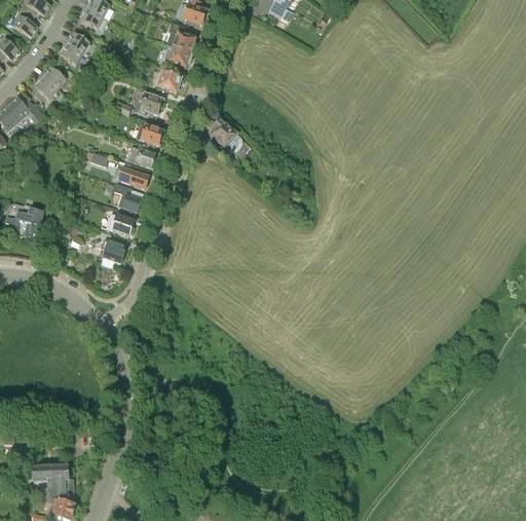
[(21,6),(32,13),(35,8),(44,13),(51,3),(46,0),(25,0),(21,6)]
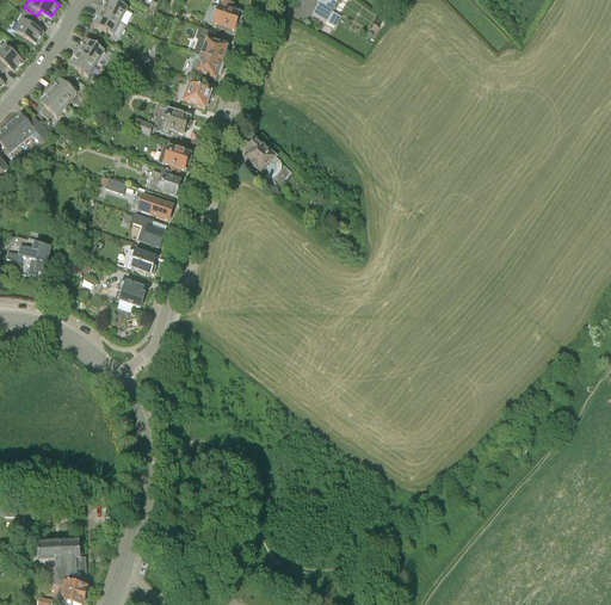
[(103,0),(99,6),(121,18),(128,4),(121,0),(103,0)]
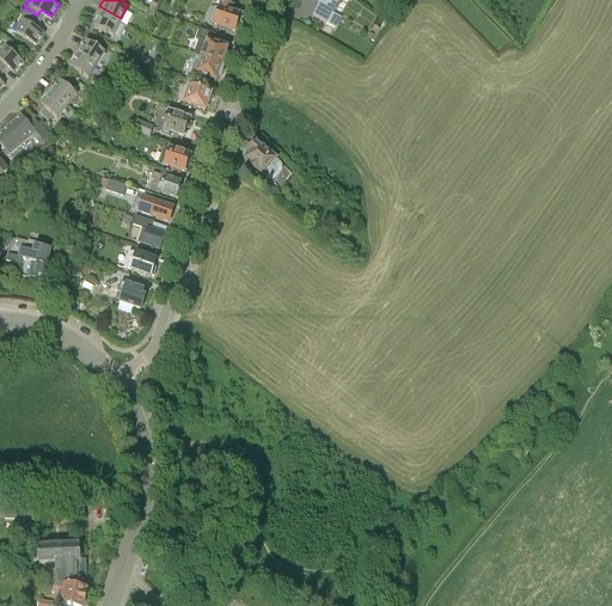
[(214,19),(225,23),(236,28),(242,11),(232,7),(234,0),(220,0),(220,1),(214,19)]
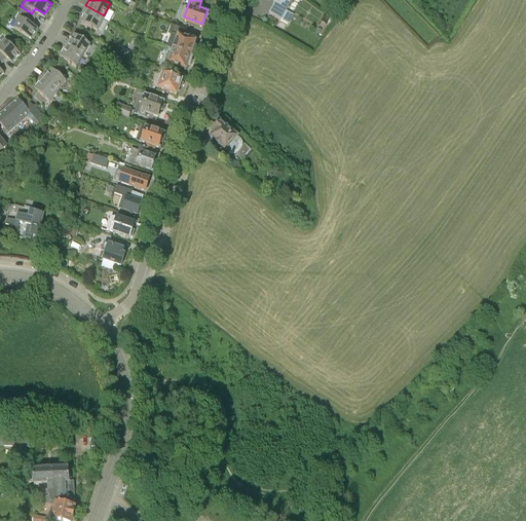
[(273,0),(269,9),(282,15),(290,0),(273,0)]
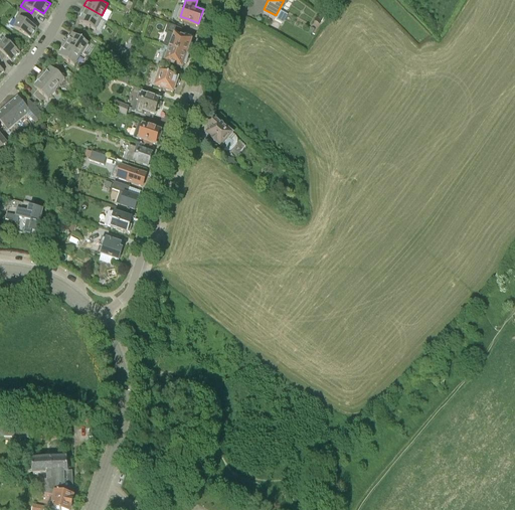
[(81,14),(79,18),(96,26),(102,15),(83,5),(79,13),(81,14)]
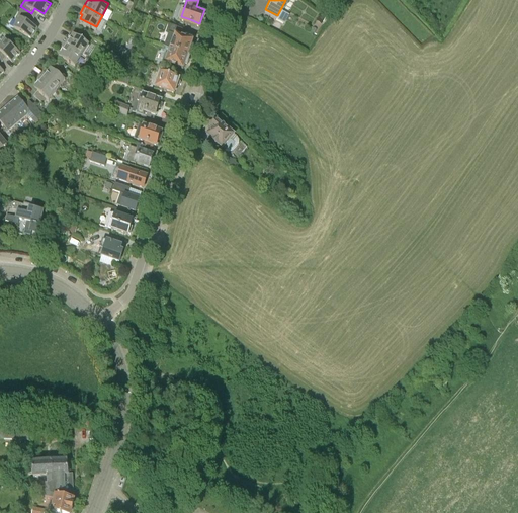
[(13,24),(31,34),(37,24),(28,18),(31,13),(20,6),(15,15),(18,17),(13,24)]
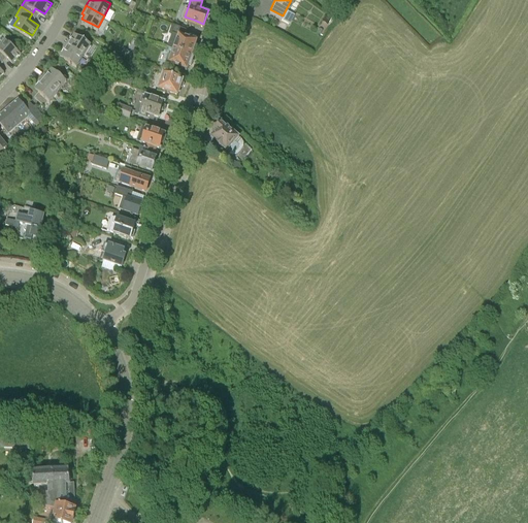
[(328,9),(323,17),(328,21),(333,13),(328,9)]
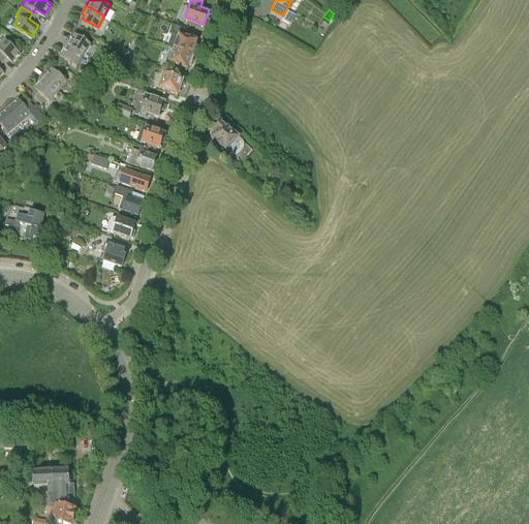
[(173,45),(193,53),(196,43),(195,42),(197,37),(185,33),(187,25),(175,21),(172,29),(179,31),(173,45)]
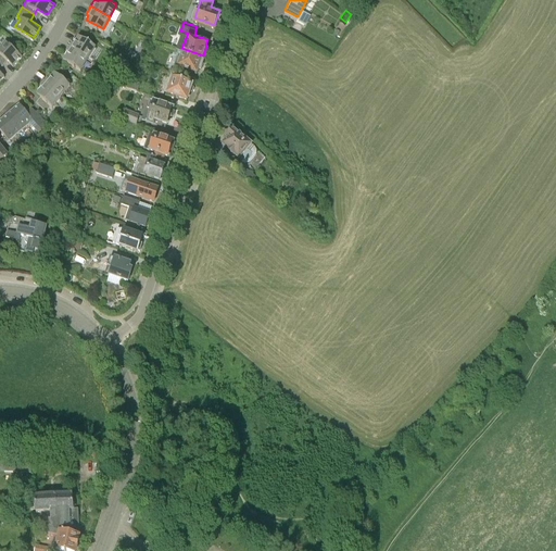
[(70,42),(88,54),(95,42),(78,33),(76,37),(74,36),(70,42)]
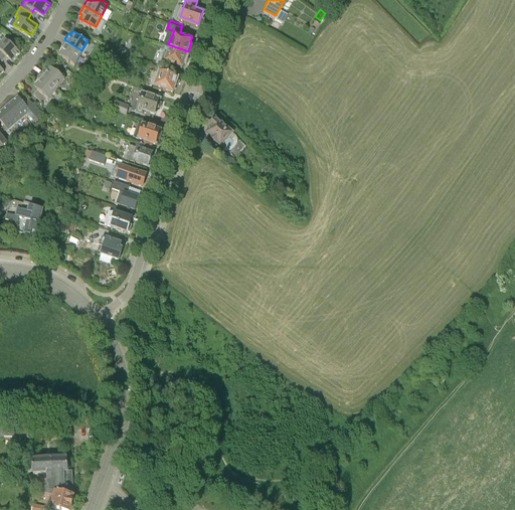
[(0,54),(0,55),(4,50),(12,58),(20,49),(5,35),(0,40),(0,54)]
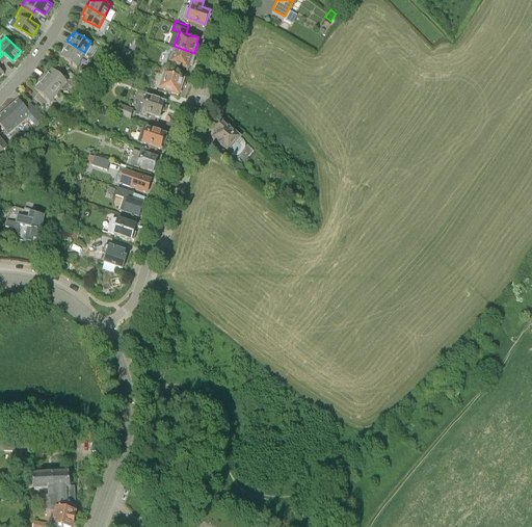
[(63,50),(61,54),(76,64),(84,52),(67,41),(61,49),(63,50)]
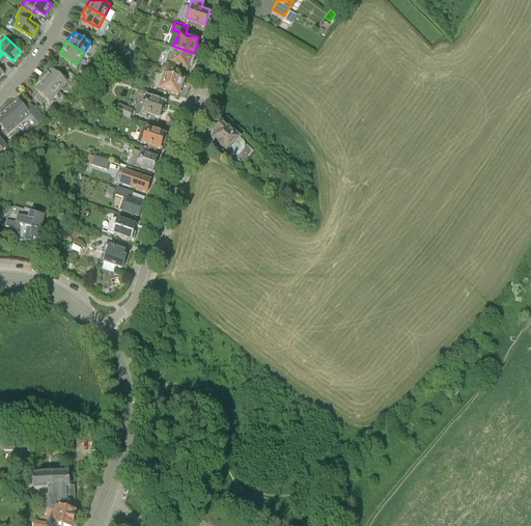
[(123,44),(120,49),(127,53),(130,47),(123,44)]
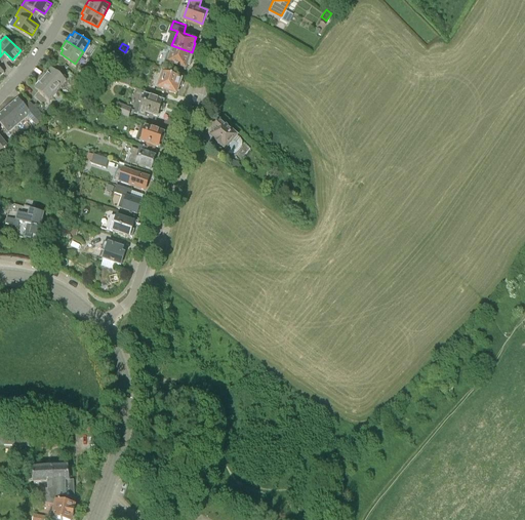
[(167,58),(175,62),(186,65),(188,60),(189,61),(192,52),(171,45),(167,58)]
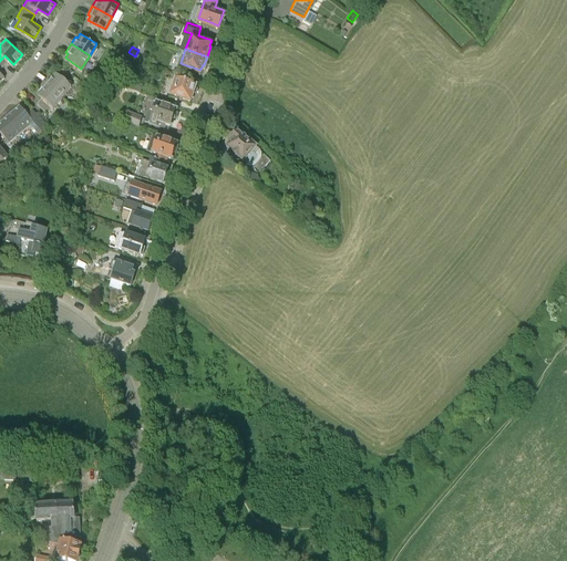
[(45,80),(62,94),(71,83),(57,70),(53,74),(51,73),(45,80)]
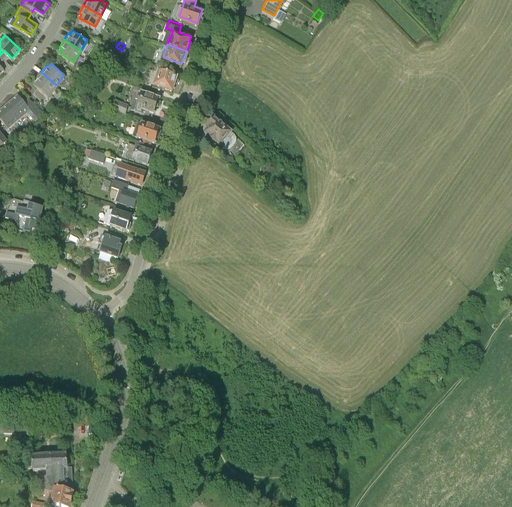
[(153,82),(163,85),(172,88),(175,82),(177,80),(178,78),(177,75),(177,74),(168,71),(158,67),(153,82)]
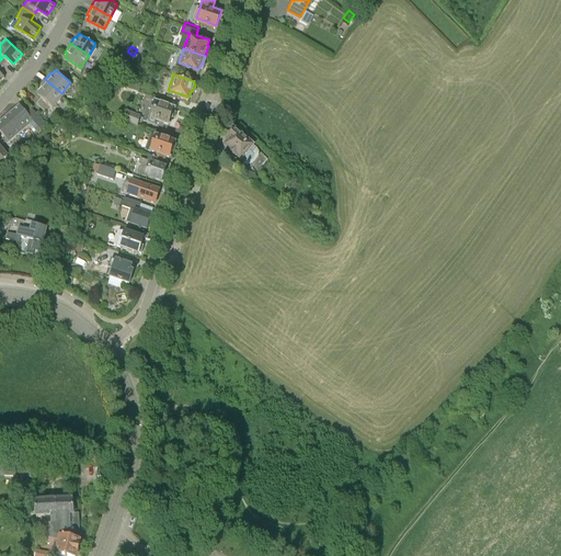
[(125,82),(139,88),(141,80),(127,76),(125,82)]
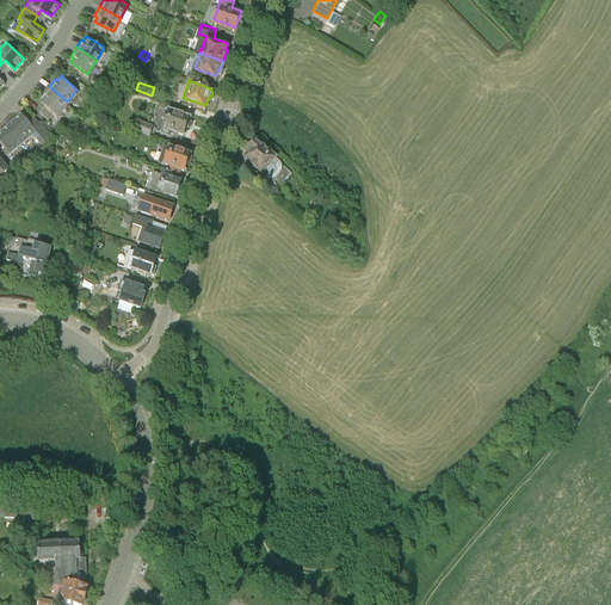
[(44,103),(39,109),(51,117),(56,112),(57,113),(67,102),(49,86),(42,94),(44,96),(41,99),(44,103)]
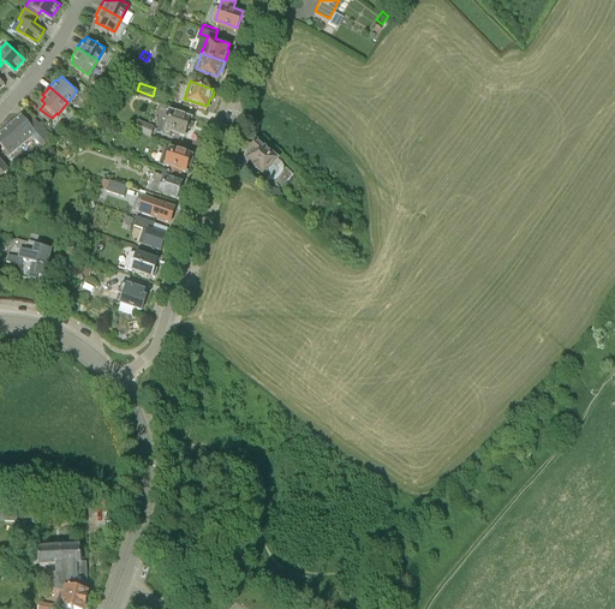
[(191,115),(180,111),(166,106),(163,114),(162,114),(157,127),(171,132),(172,129),(185,132),(189,124),(190,124),(190,123),(189,123),(190,119),(191,119),(191,118),(191,115)]
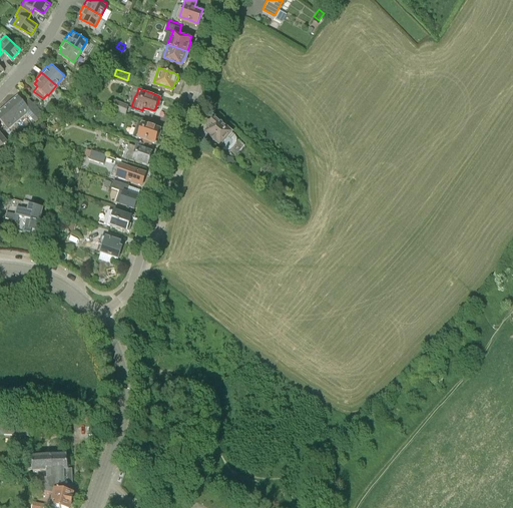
[(35,118),(43,110),(28,96),(24,100),(18,93),(0,108),(0,115),(9,126),(28,110),(35,118)]
